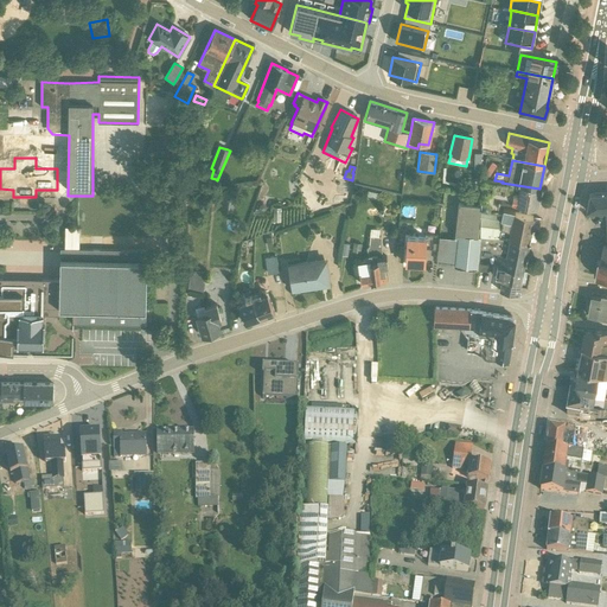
[(540,189),(502,183),(484,180),(483,186),(491,187),(491,191),(480,190),(479,209),(497,210),(499,202),(536,209),(540,189)]
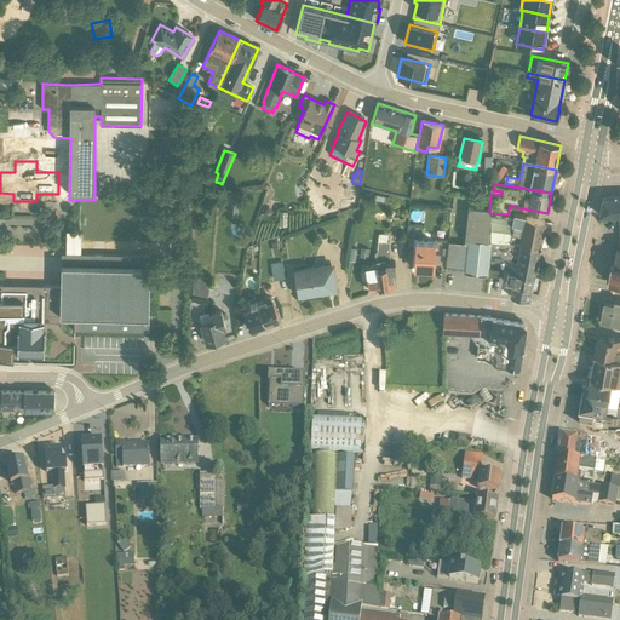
[(229,194),(227,214),(237,216),(240,195),(229,194)]
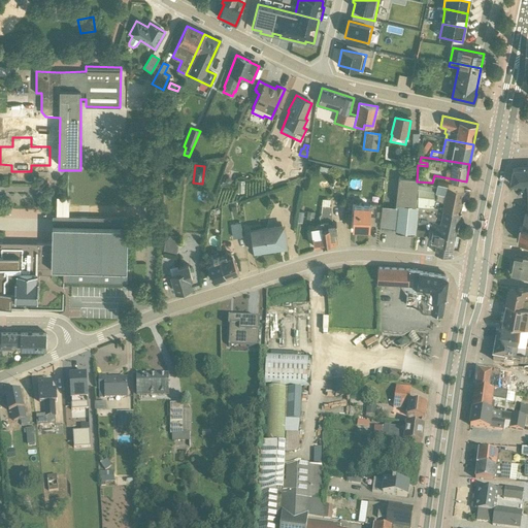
[(512,176),(509,184),(527,183),(527,190),(527,189),(527,168),(513,169),(512,176)]
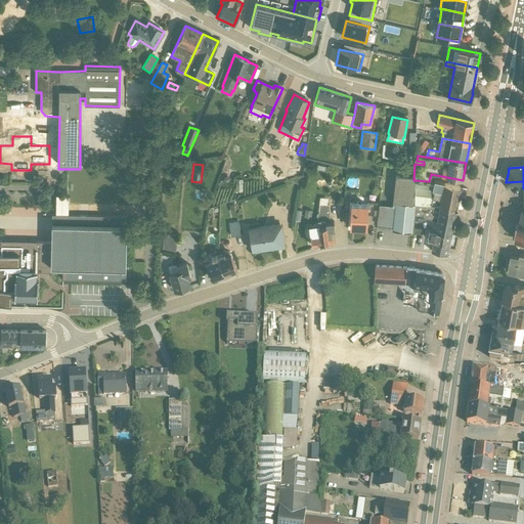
[(379,205),(377,225),(392,226),(392,230),(411,232),(413,217),(415,205),(413,180),(396,175),(392,205),(379,205)]
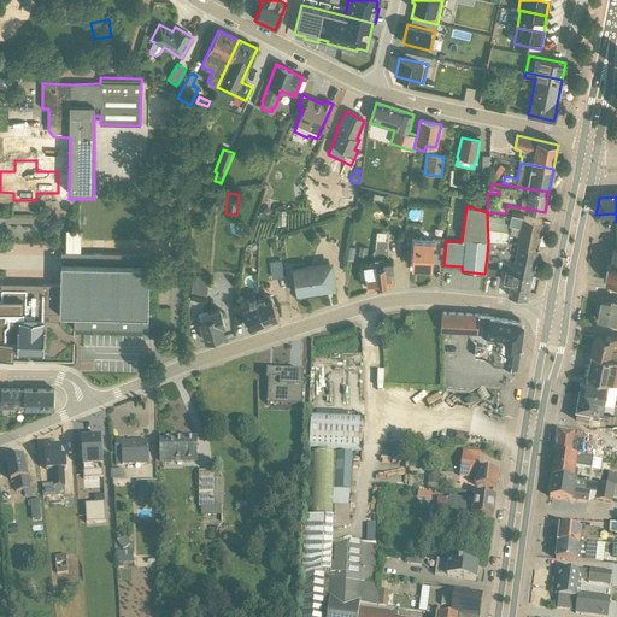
[(542,219),(511,213),(510,215),(505,213),(487,212),(488,241),(538,246),(542,219)]
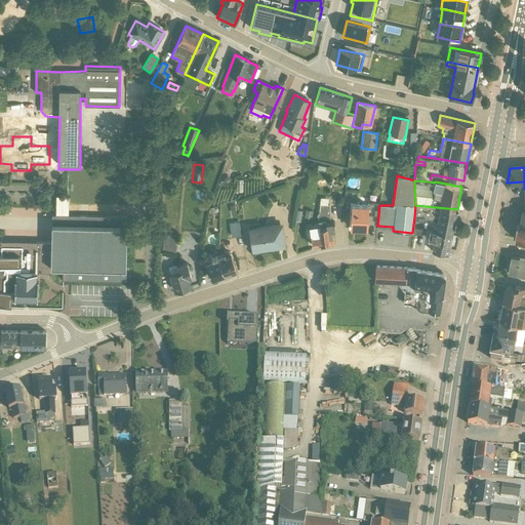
[(56,196),(55,214),(68,214),(69,196),(56,196)]
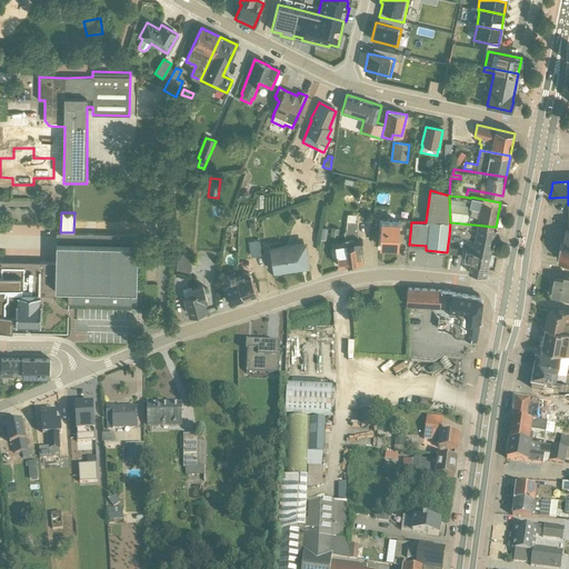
[(356,216),(347,215),(346,231),(343,233),(346,243),(349,265),(362,262),(360,250),(363,250),(362,240),(358,240),(357,222),(355,222),(356,216)]
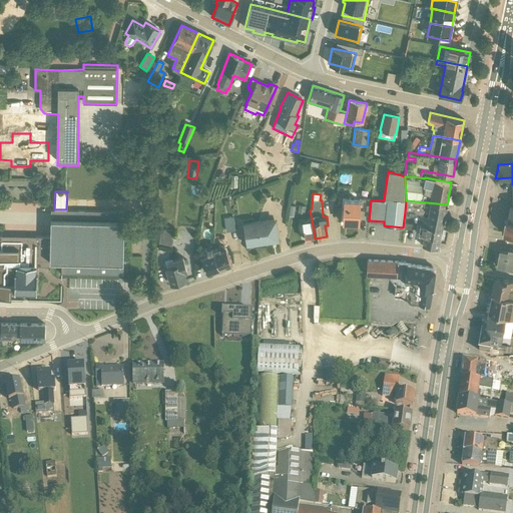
[(360,199),(345,198),(343,223),(358,224),(360,199)]
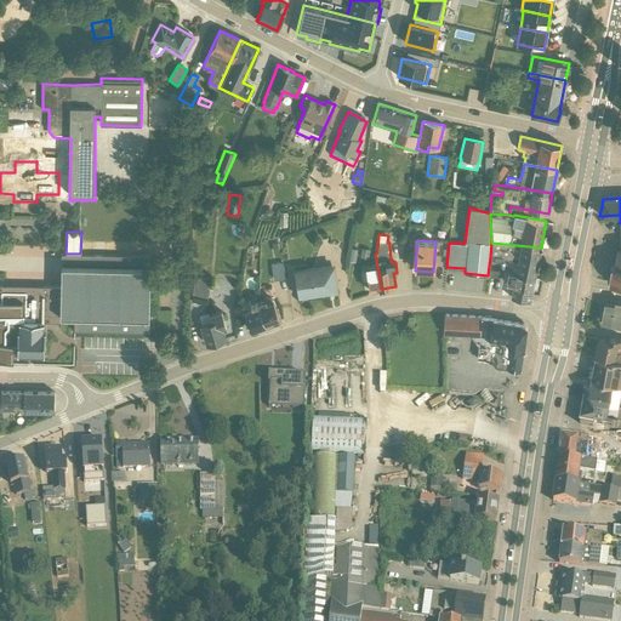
[(541,248),(491,243),(490,257),(495,257),(494,263),(500,265),(501,258),(510,260),(507,271),(535,275),(541,248)]
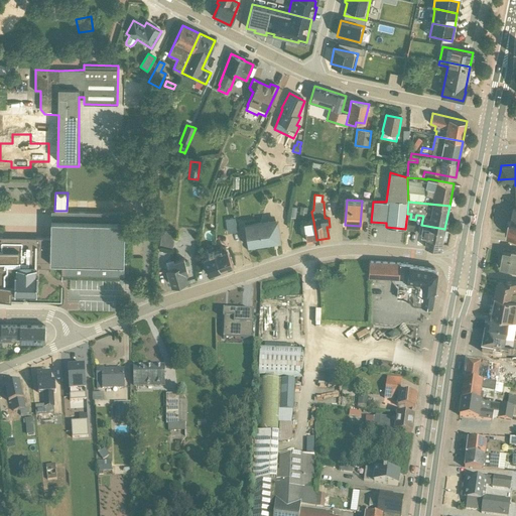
[(508,216),(505,228),(505,229),(515,230),(515,204),(512,204),(510,216),(508,216)]
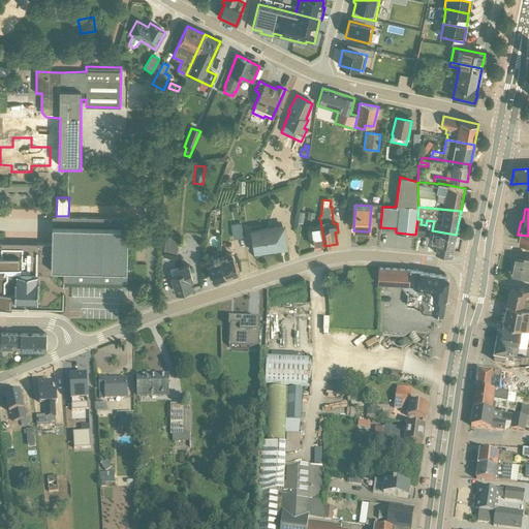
[(308,211),(307,219),(313,220),(315,213),(308,211)]
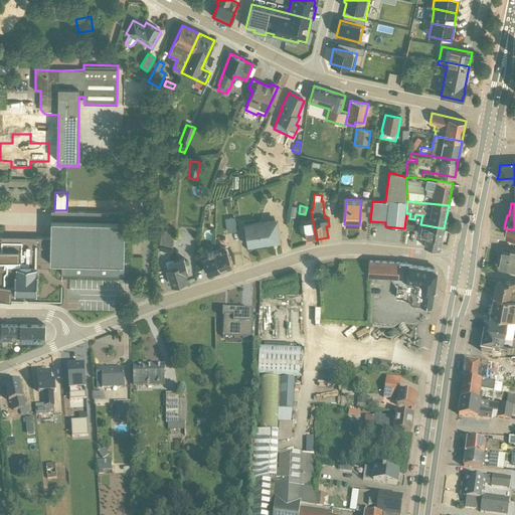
[(50,237),(50,266),(61,266),(61,268),(61,275),(62,275),(123,276),(125,212),(51,210),(50,237)]
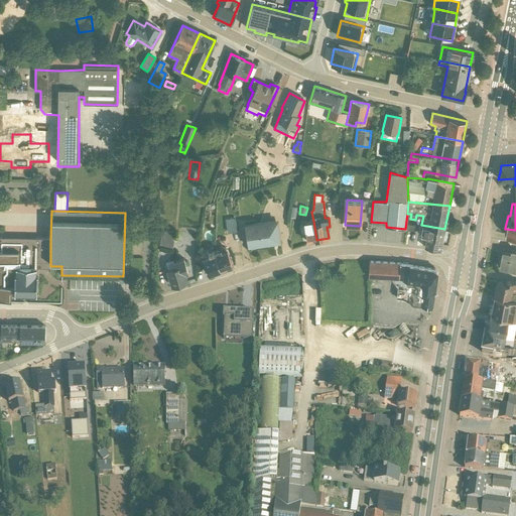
[(234,218),(225,219),(227,232),(236,231),(234,218)]
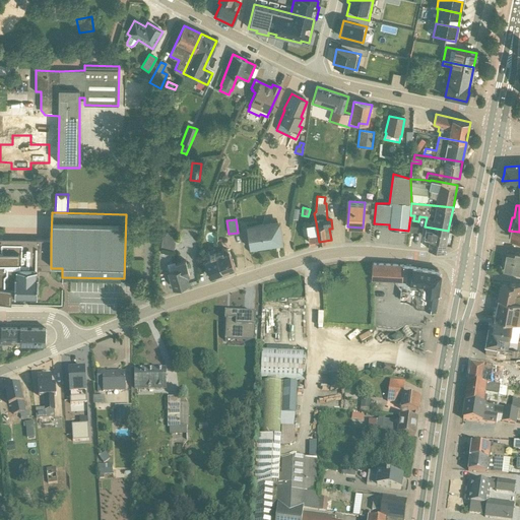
[(247,225),(250,249),(282,245),(279,221),(247,225)]
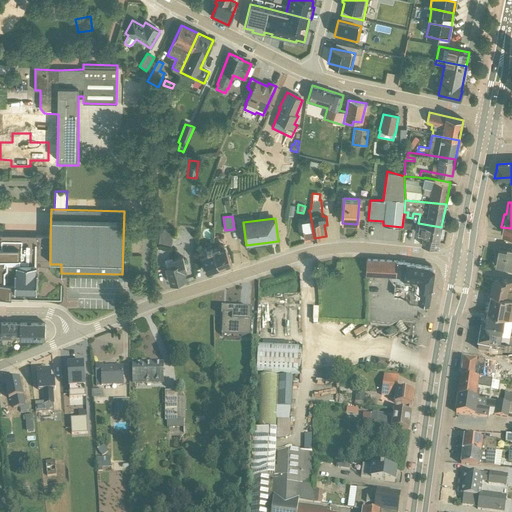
[(302,223),(297,224),(298,231),(303,230),(304,239),(314,238),(311,219),(301,220),(302,223)]
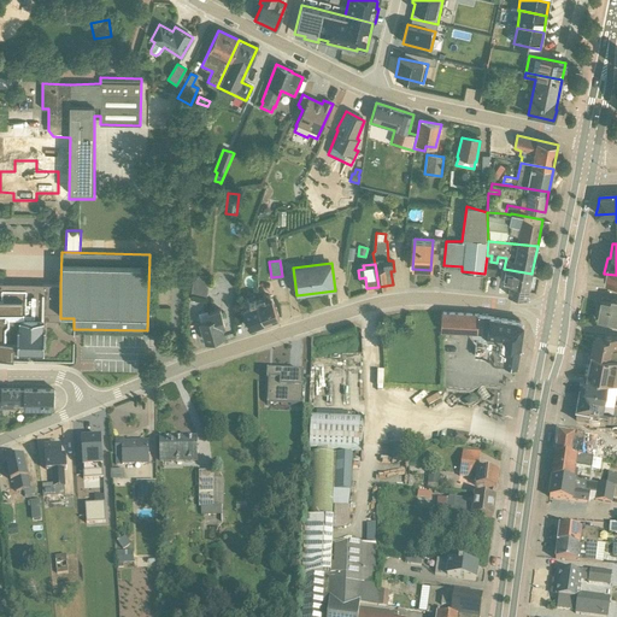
[(532,274),(504,269),(503,281),(510,283),(507,295),(527,299),(532,274)]
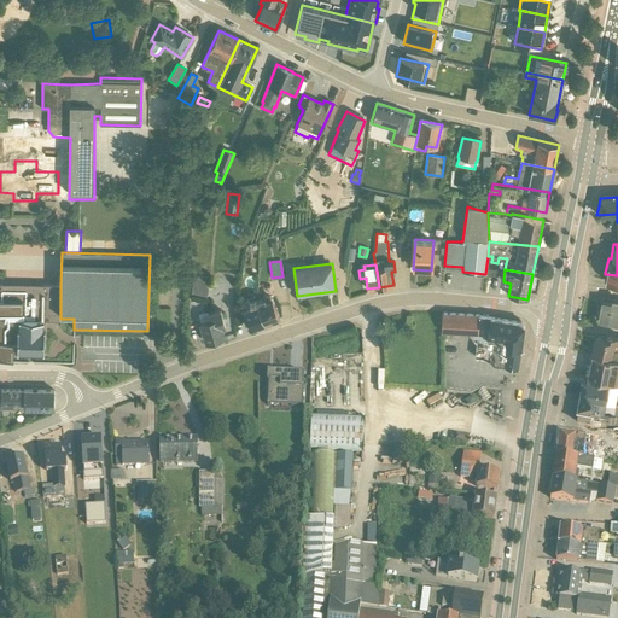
[(209,279),(193,277),(191,297),(205,299),(209,279)]
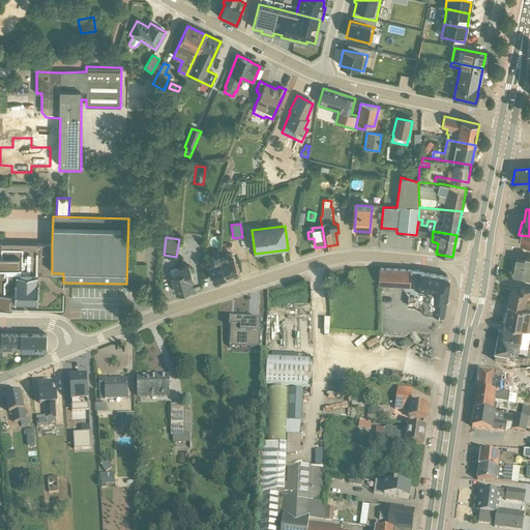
[(52,273),(52,244),(0,242),(0,306),(11,307),(11,305),(8,305),(8,298),(11,298),(16,298),(15,299),(15,300),(37,301),(37,299),(38,284),(38,282),(36,282),(36,273),(52,273)]
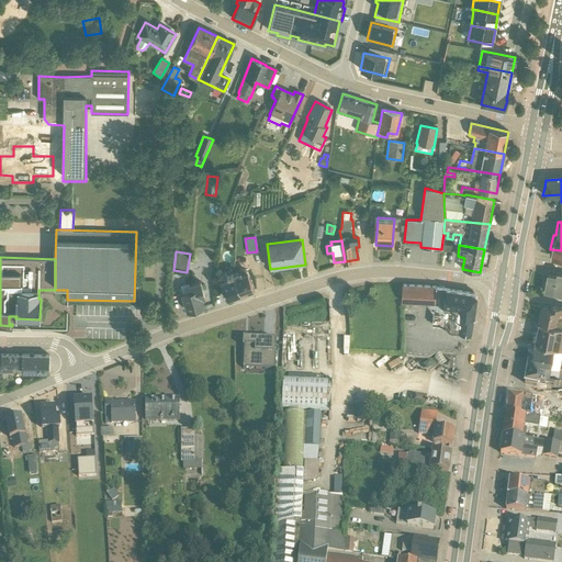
[(240,271),(233,273),(240,294),(254,290),(254,289),(247,272),(245,267),(239,267),(240,271)]
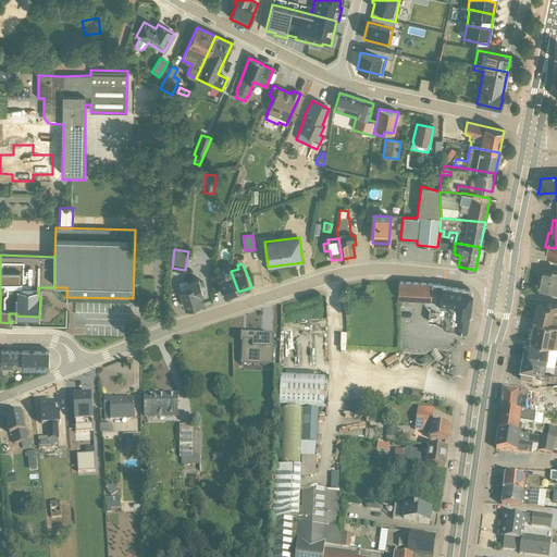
[(542,265),(539,282),(556,285),(556,265),(552,264),(551,268),(542,265)]
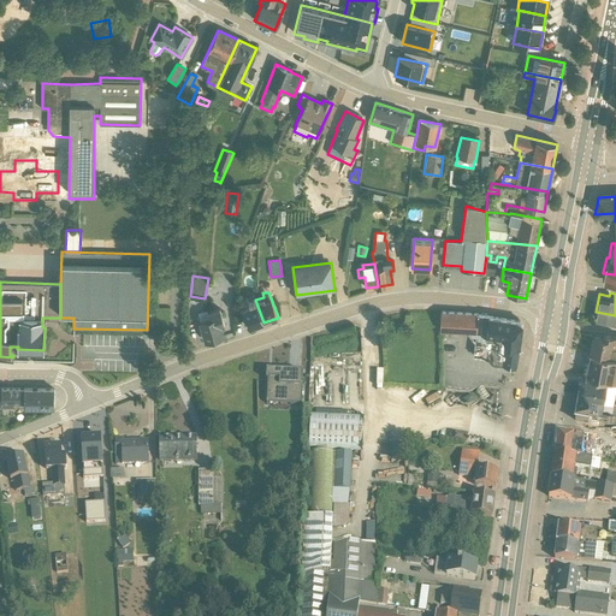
[(264,323),(255,300),(248,303),(247,298),(240,302),(249,327),(264,323)]
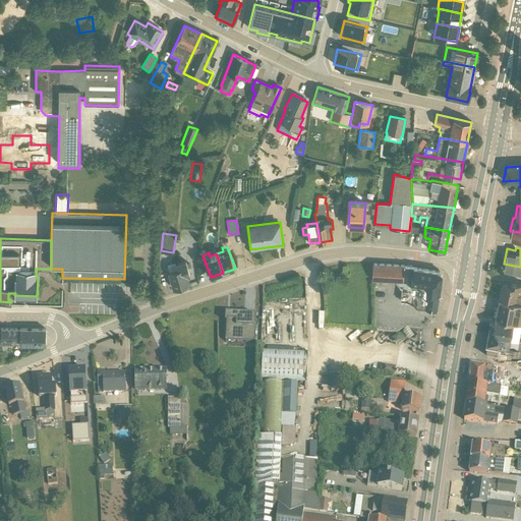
[(174,288),(175,288),(176,289),(180,287),(181,286),(188,284),(186,276),(189,275),(185,261),(175,264),(174,263),(167,265),(174,288)]
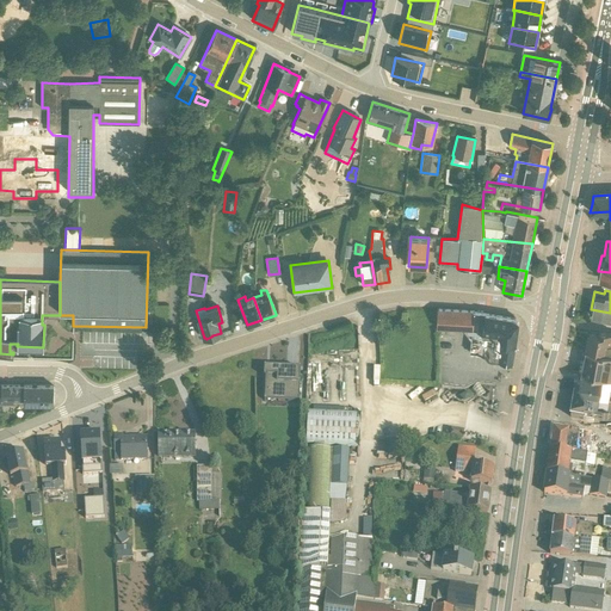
[(473,310),(437,309),(436,328),(461,331),(469,340),(470,339),(469,351),(469,352),(511,358),(517,321),(514,319),(474,312),(473,310)]
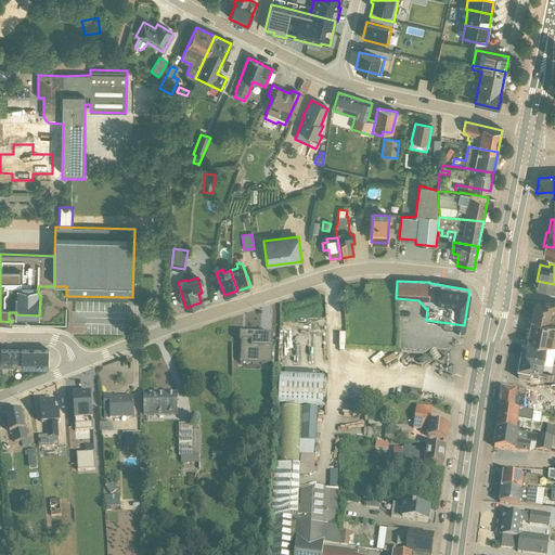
[(38,295),(40,295),(40,287),(66,288),(66,286),(54,286),(38,286),(38,295)]
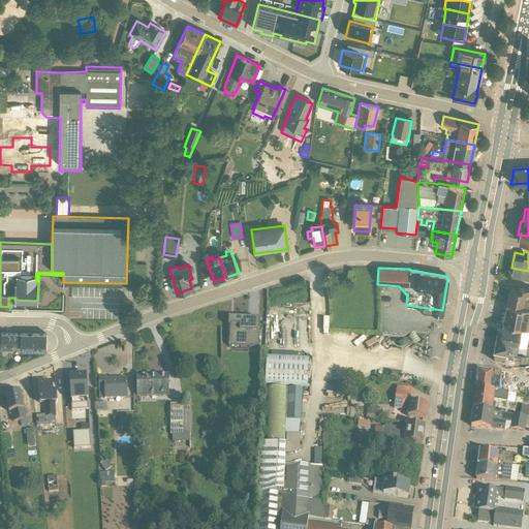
[(508,283),(506,298),(528,301),(528,284),(518,282),(518,285),(508,283)]
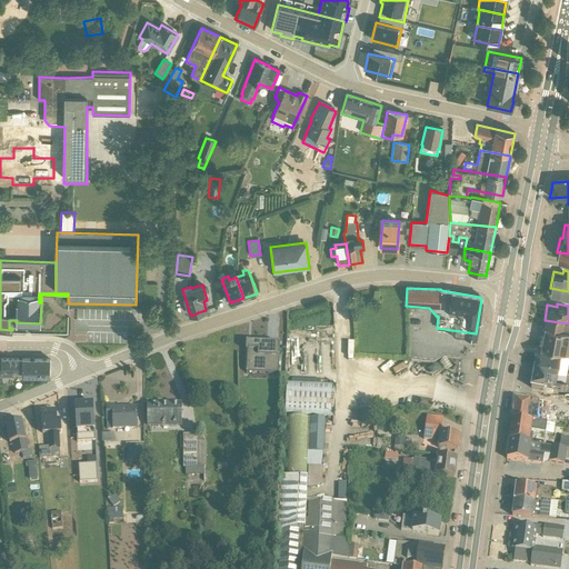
[(81,310),(81,325),(96,325),(96,310),(81,310)]
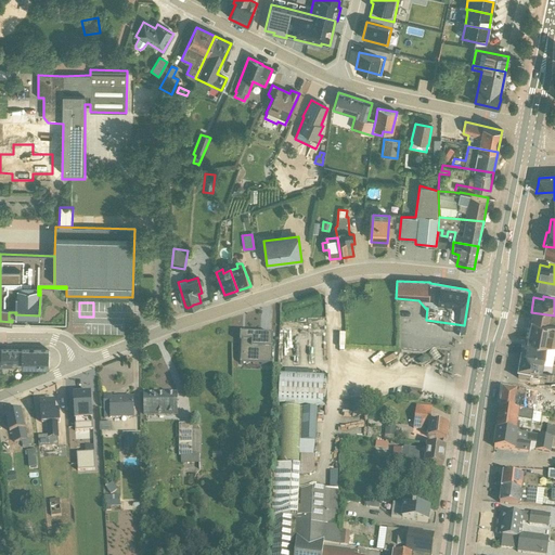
[(554,315),(531,312),(527,334),(554,338),(554,315)]
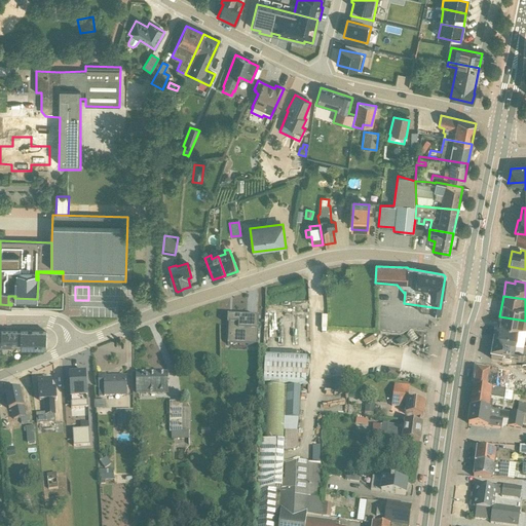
[(525,321),(499,316),(496,332),(515,337),(515,339),(523,340),(525,321)]
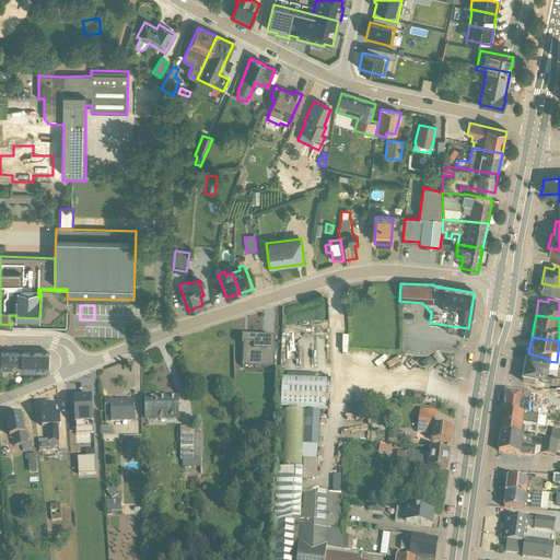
[(243,347),(242,368),(273,369),(275,339),(242,338),(242,347),(243,347)]
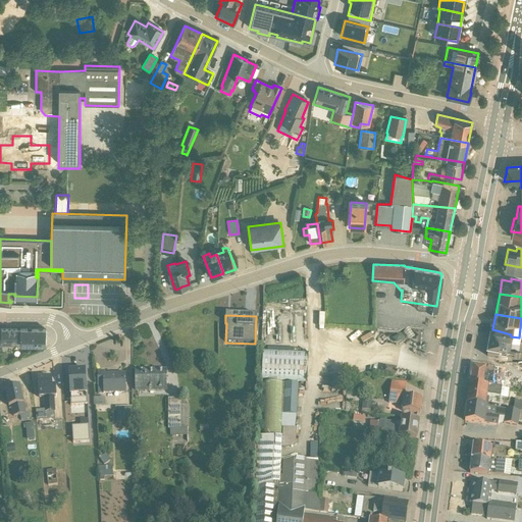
[(0,329),(0,345),(45,346),(46,330),(0,329)]
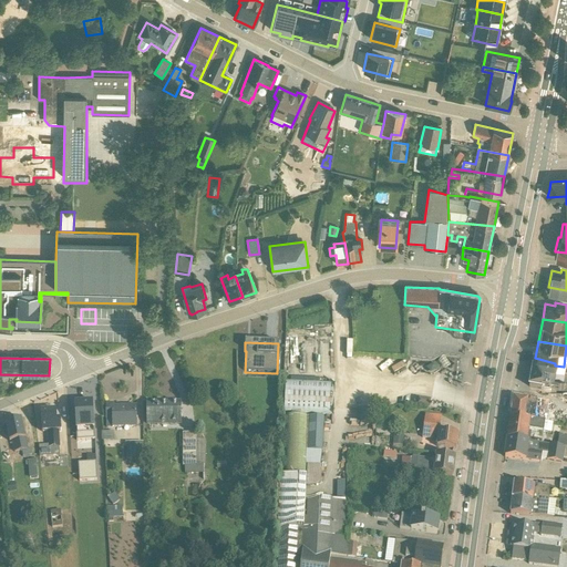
[(535,358),(533,374),(562,380),(564,367),(555,366),(555,363),(535,358)]
